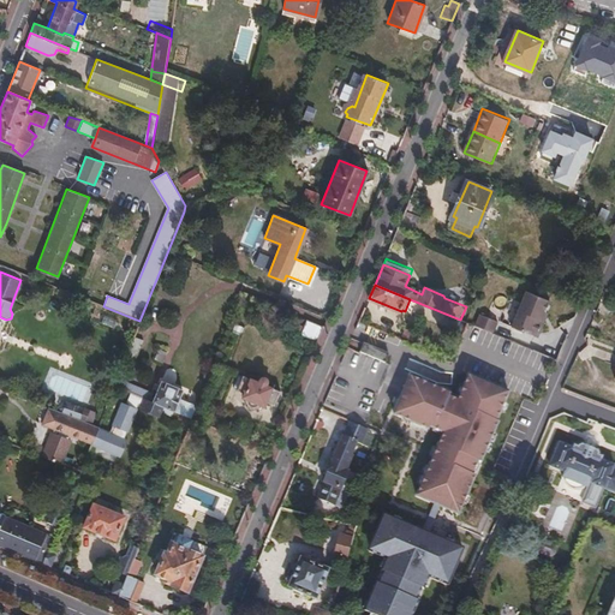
[(511,329),(538,339),(550,303),(524,293),(511,329)]
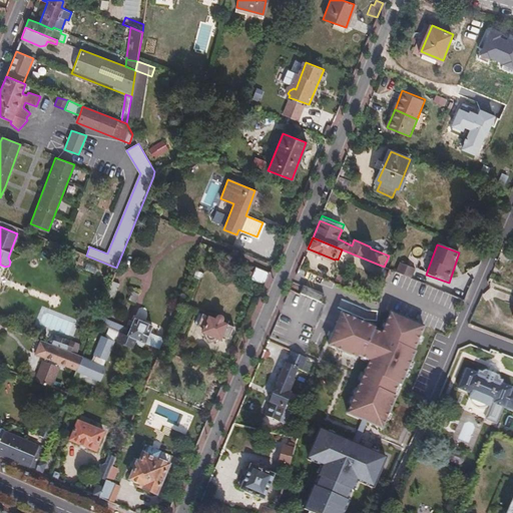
[(248,279),(264,285),(269,273),(254,266),(248,279)]
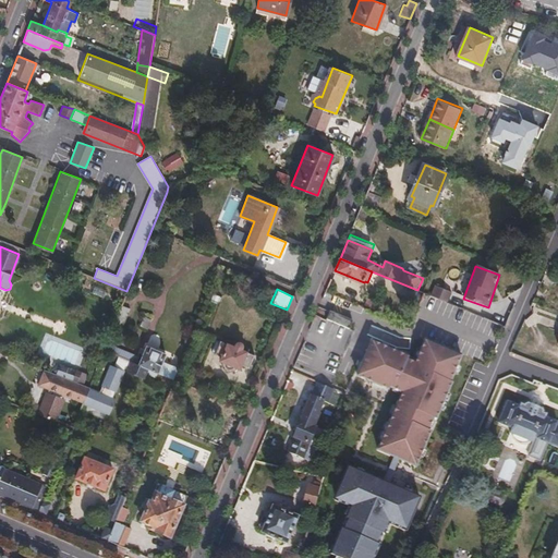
[(487,318),(507,327),(514,310),(495,302),(487,318)]
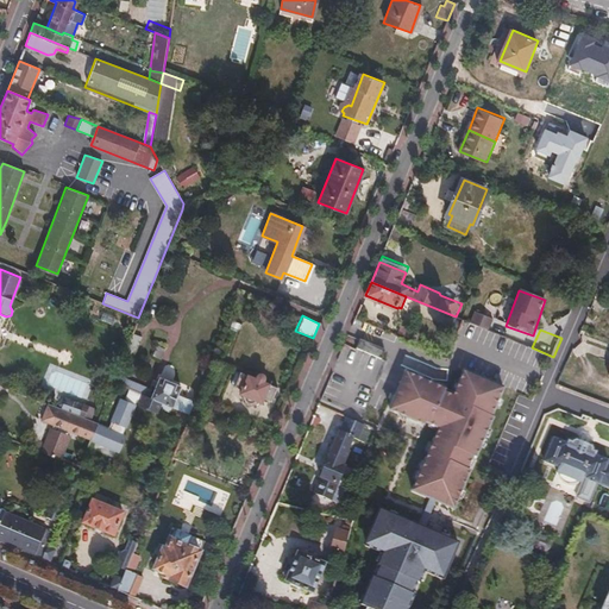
[(142,336),(132,332),(126,346),(135,350),(142,336)]
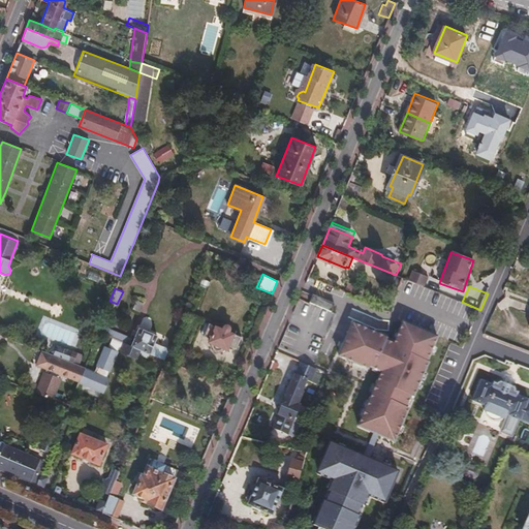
[(311,304),(332,312),(335,304),(315,296),(311,304)]
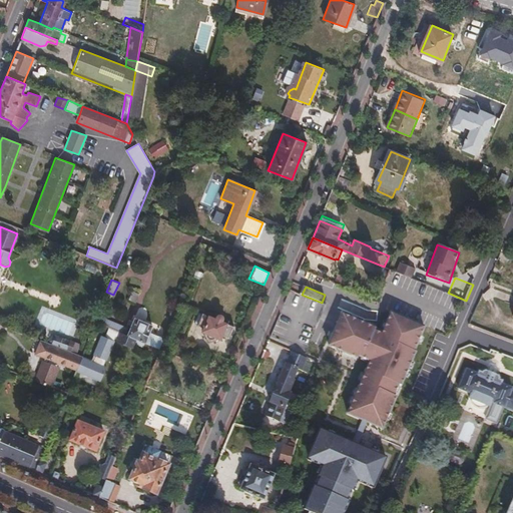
[(133,302),(136,294),(131,292),(128,300),(133,302)]
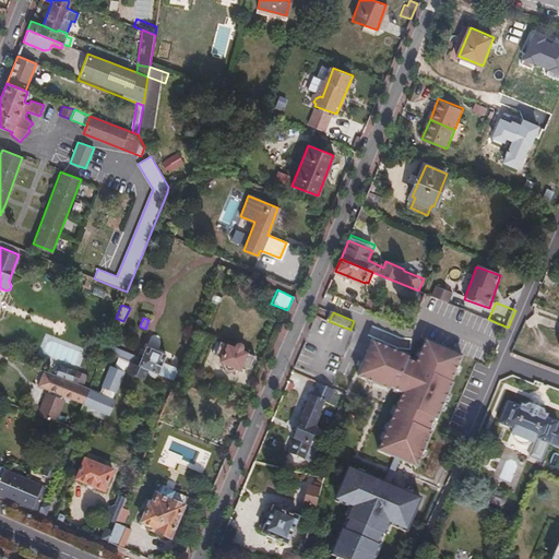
[(342,357),(353,331),(351,330),(329,321),(328,321),(320,341),(332,346),(330,352),(342,357)]
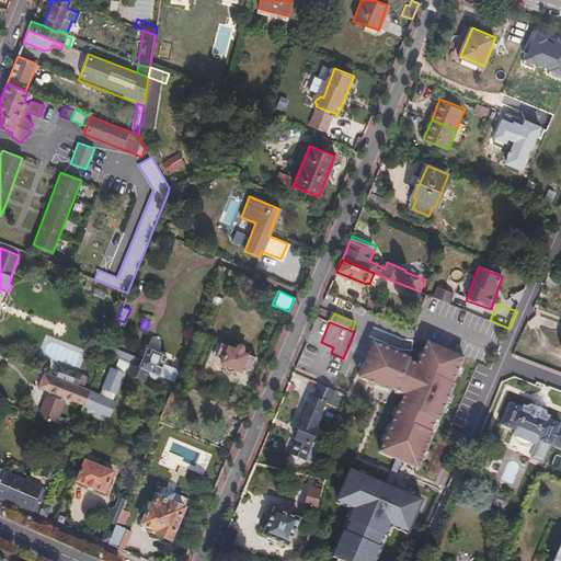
[(374,328),(370,336),(404,352),(408,343),(374,328)]
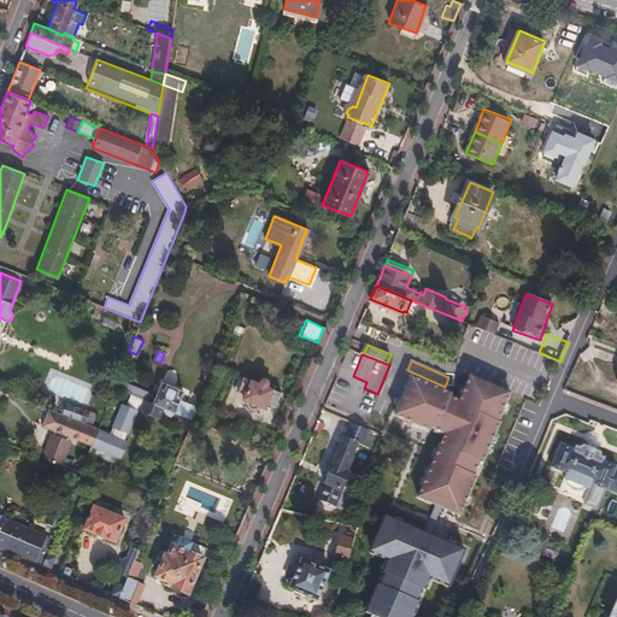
[(511,391),(470,375),(462,399),(410,378),(397,415),(446,434),(421,497),(460,515),(511,391)]
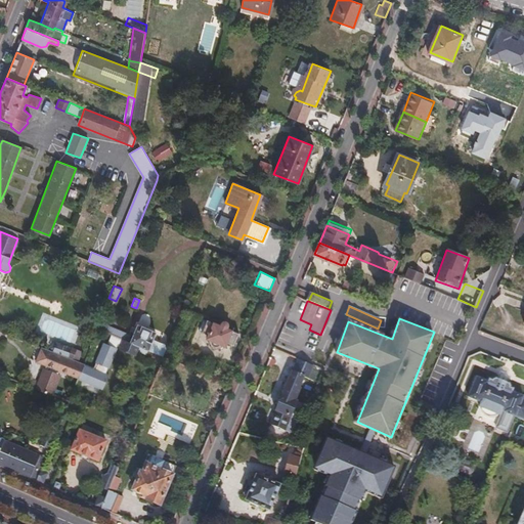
[(232,344),(237,332),(226,328),(227,322),(224,319),(221,319),(217,323),(205,319),(201,331),(206,333),(204,339),(209,341),(210,345),(213,346),(217,346),(217,344),(223,346),(225,342),(232,344)]
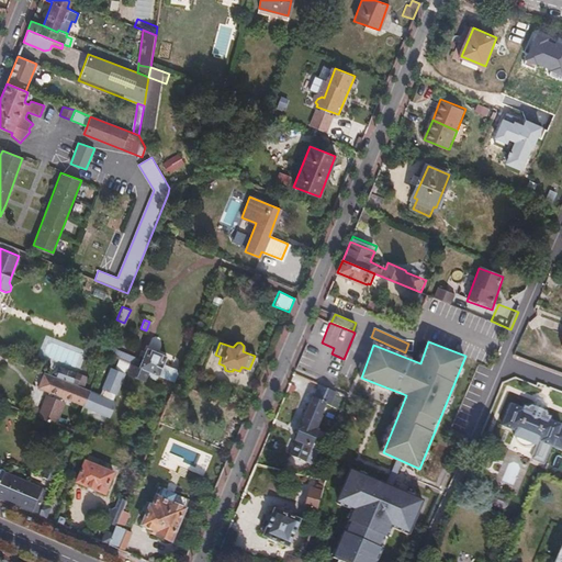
[(147,370),(173,381),(179,369),(164,363),(166,355),(145,347),(139,361),(136,359),(137,358),(107,346),(104,352),(116,358),(132,364),(147,370)]
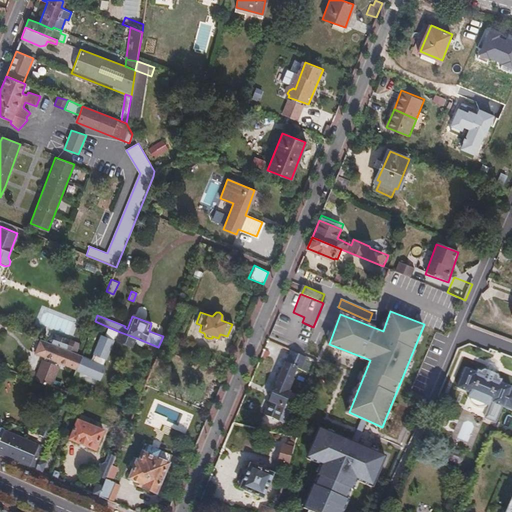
[(131,344),(134,337),(120,332),(106,326),(103,334),(99,333),(89,358),(81,355),(75,368),(99,378),(105,364),(102,363),(112,337),(131,344)]
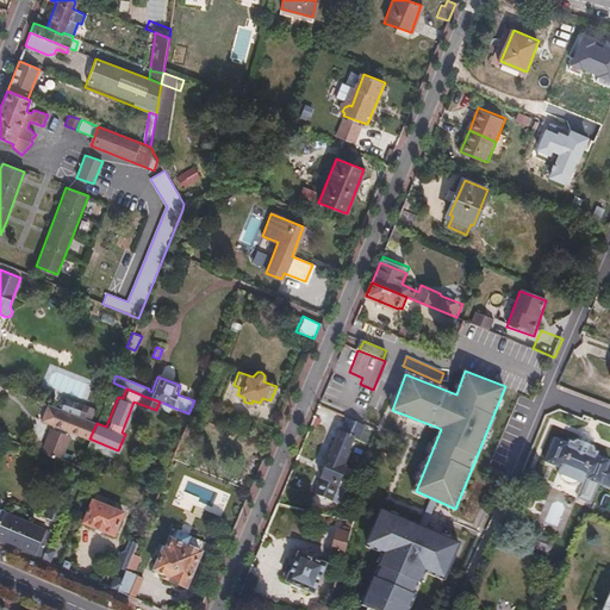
[(78,416),(47,404),(41,421),(89,439),(97,423),(88,419),(82,417),(78,416)]
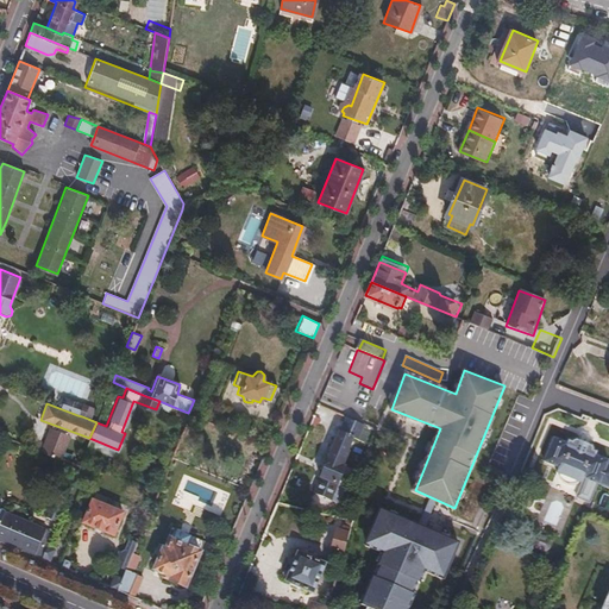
[(87,406),(81,403),(77,415),(82,416),(87,406)]
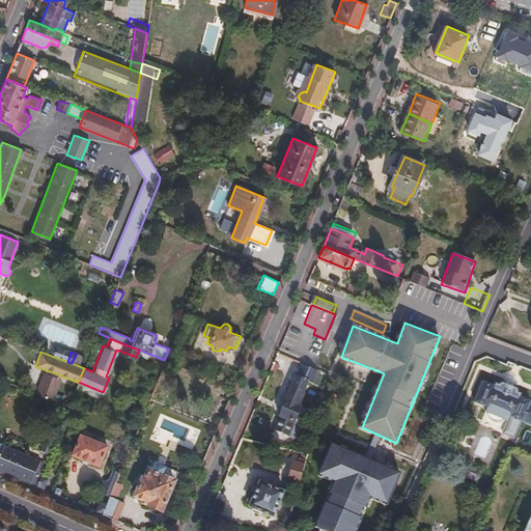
[(81,355),(76,354),(72,363),(77,365),(81,355)]
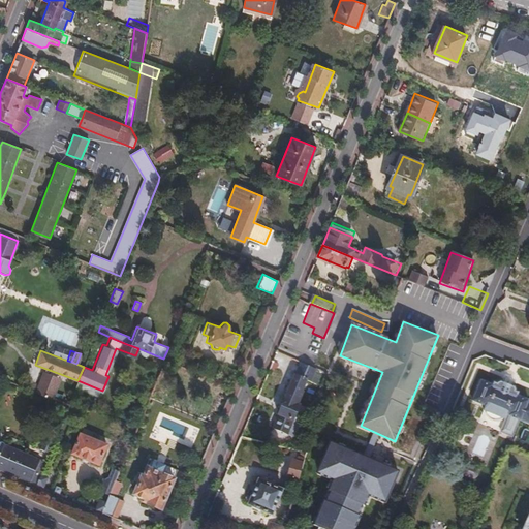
[(314,373),(300,367),(297,374),(296,373),(274,427),(292,435),(299,422),(294,419),(302,404),(300,403),(305,390),(304,390),(308,379),(311,380),(314,373)]
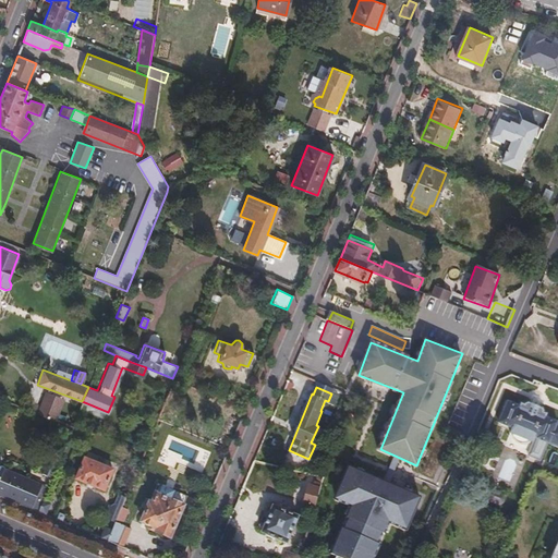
[(38,417),(59,422),(63,399),(44,395),(38,417)]
